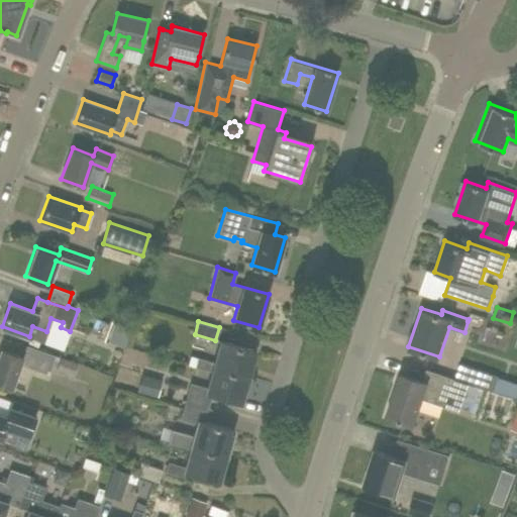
[(115,322),(108,341),(125,347),(131,328),(115,322)]
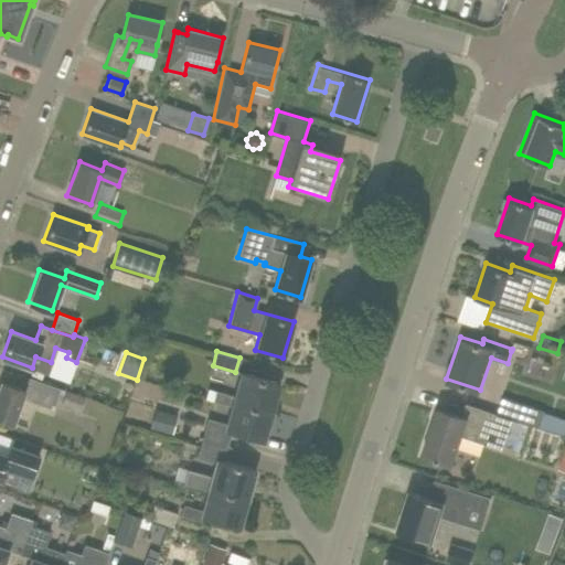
[(233,401),(272,412),(279,383),(241,373),(234,396),(216,391),(213,401),(232,405),(233,401)]
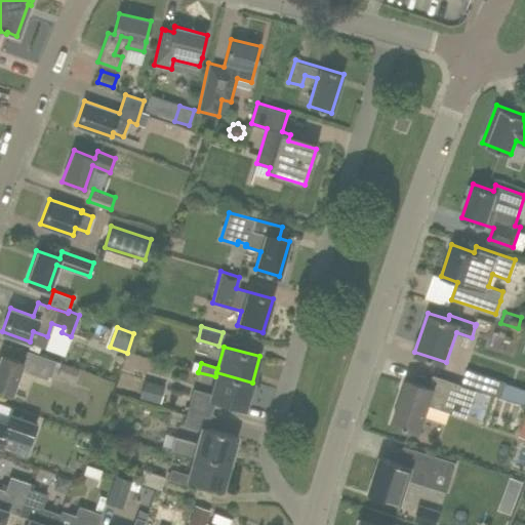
[(27,350),(22,362),(0,354),(0,389),(11,393),(21,369),(49,379),(55,360),(27,350)]
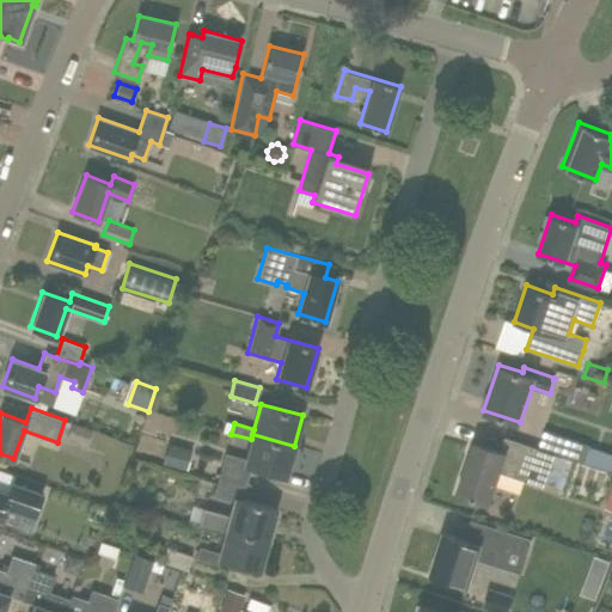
[(67,436),(86,444),(92,429),(66,420),(63,427),(69,429),(67,436)]
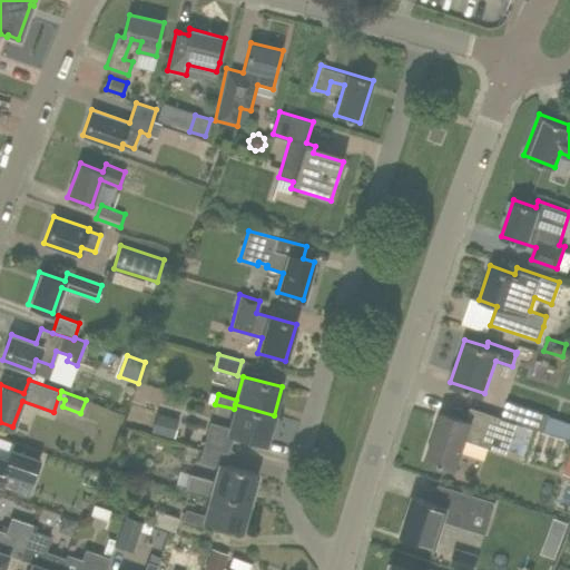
[(507,400),(501,416),(543,430),(549,413),(516,403),(507,400)]
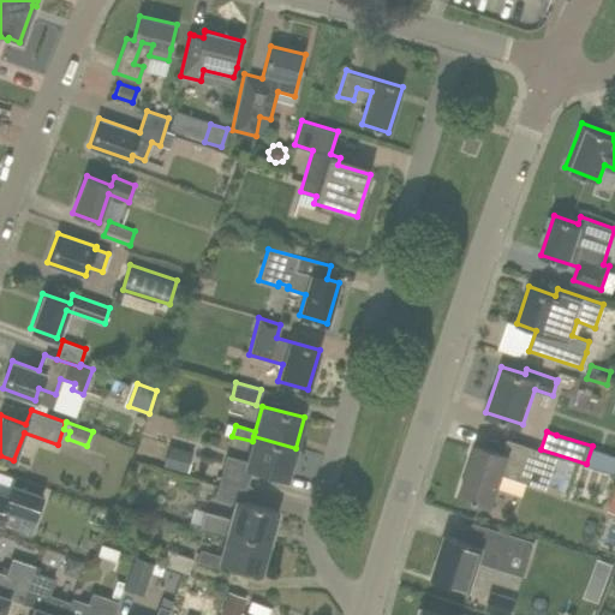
[(220,479),(246,487),(251,469),(287,479),(296,448),(254,436),(252,441),(246,460),(227,455),(220,479)]
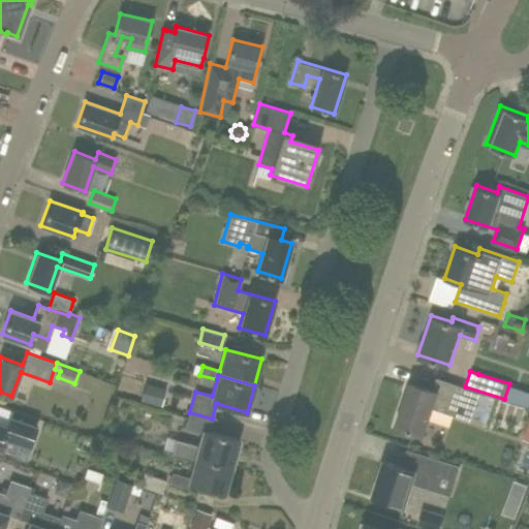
[(409,382),(395,426),(423,435),(432,408),(455,415),(470,421),(476,404),(480,392),(465,386),(437,377),(433,390),(409,382)]
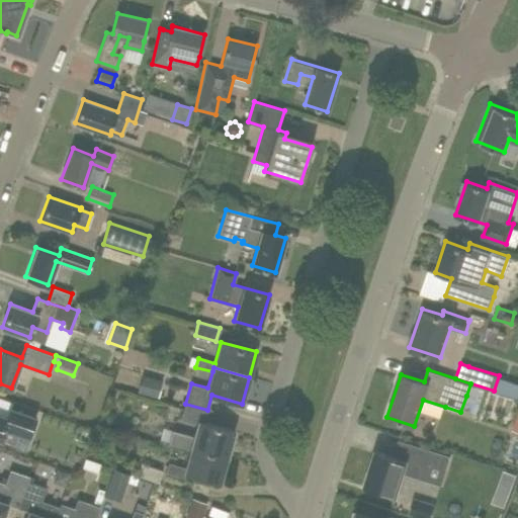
[(163,380),(143,374),(138,391),(158,397),(163,380)]
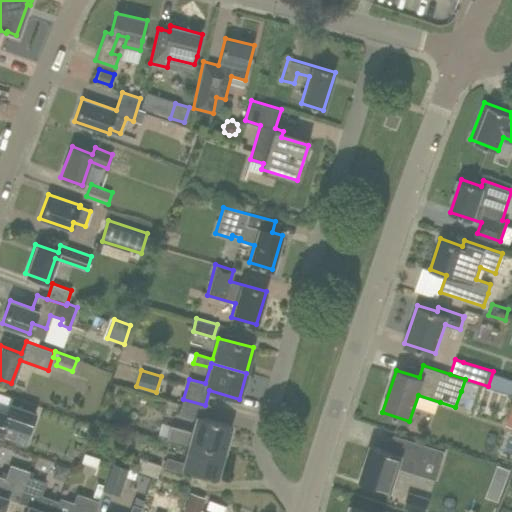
[(224,451),(231,426),(202,417),(205,405),(183,399),(179,414),(195,418),(192,431),(170,425),(166,439),(171,441),(187,446),(189,441),(224,451)]
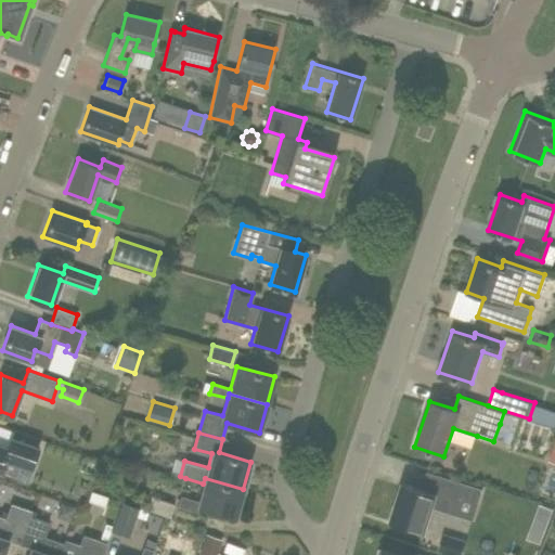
[(0,470),(2,472),(16,477),(22,464),(29,466),(36,448),(10,438),(7,448),(0,444),(0,470)]
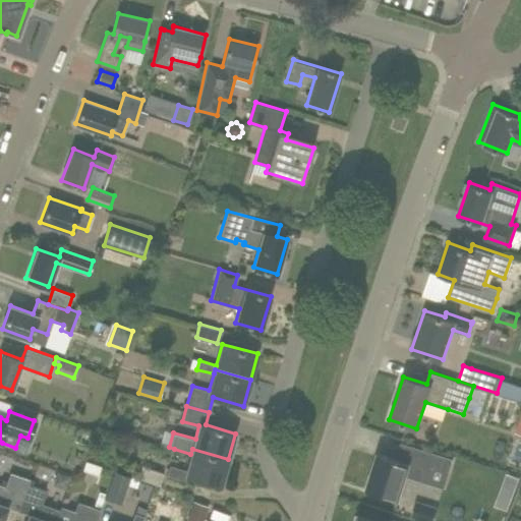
[(453,458),(433,452),(401,443),(397,458),(379,453),(368,486),(398,497),(404,476),(444,488),(453,458)]
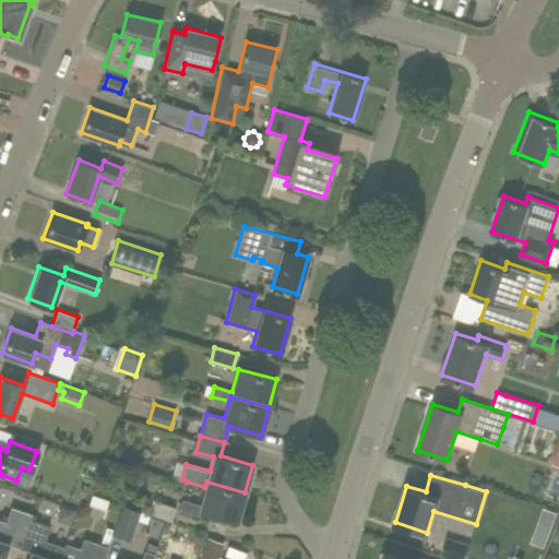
[(206,482),(204,487),(200,503),(181,499),(179,510),(199,515),(200,510),(237,521),(245,492),(206,482)]
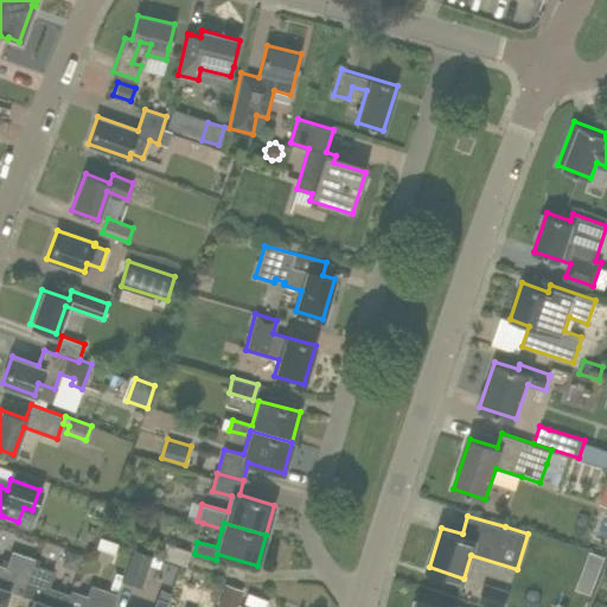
[(120,537),(102,531),(97,547),(115,553),(120,537)]
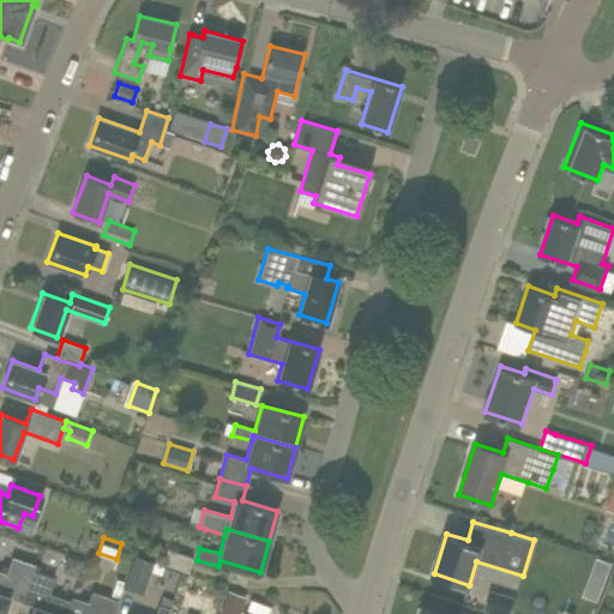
[(163,563),(187,571),(193,557),(168,548),(163,563)]
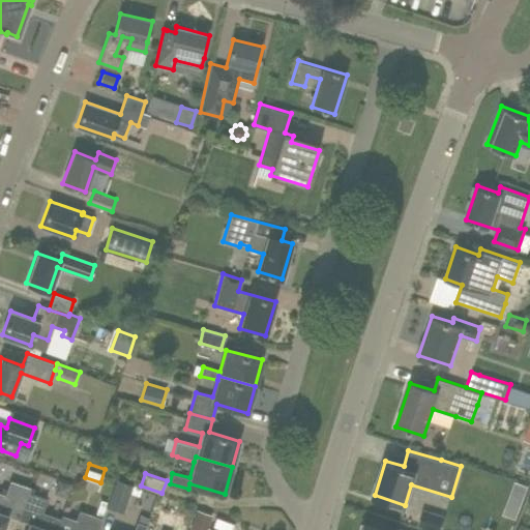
[(107,506),(123,512),(134,486),(117,479),(107,506)]
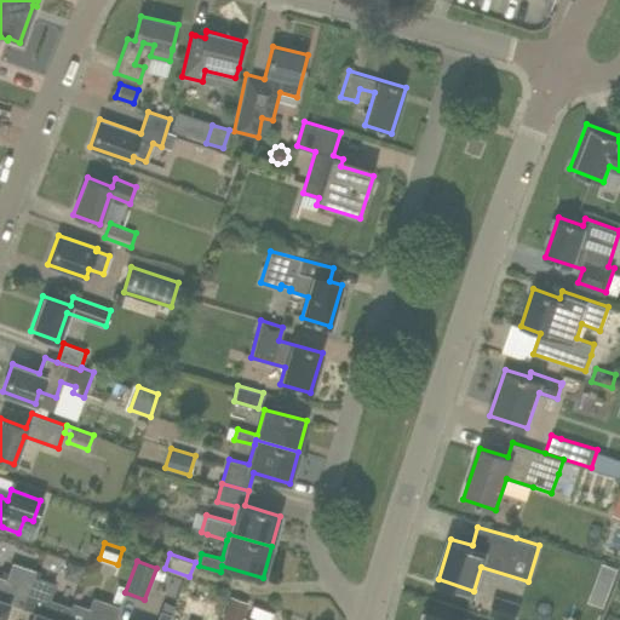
[(5,580),(0,578),(0,619),(1,619),(9,601),(21,606),(32,575),(33,575),(35,569),(13,562),(7,579),(6,578),(5,580)]
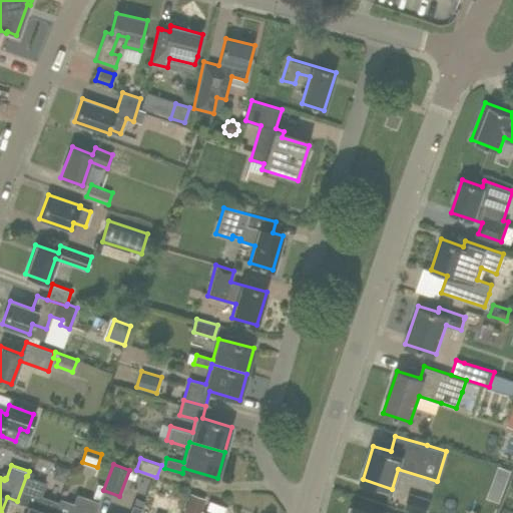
[(65,481),(69,469),(57,465),(53,477),(65,481)]
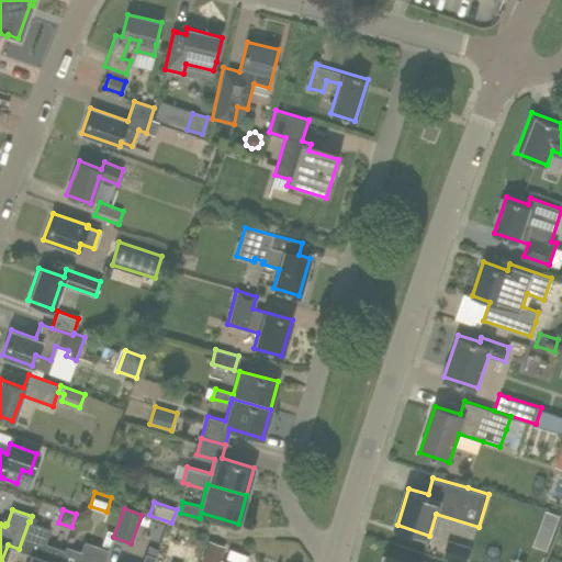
[(547,550),(561,515),(547,509),(534,544),(547,550)]
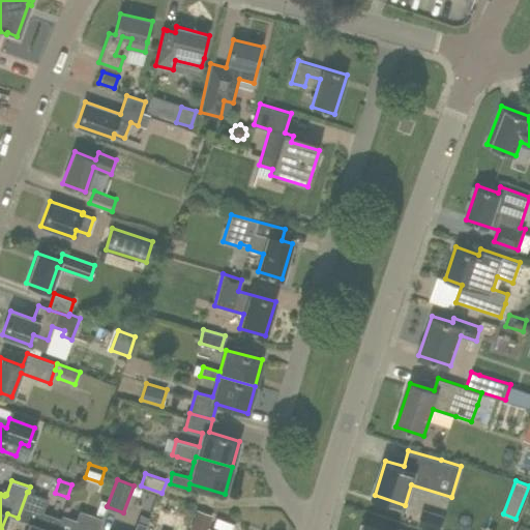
[(46,498),(28,492),(27,492),(18,518),(29,522),(26,529),(56,529),(61,518),(41,511),(46,498)]
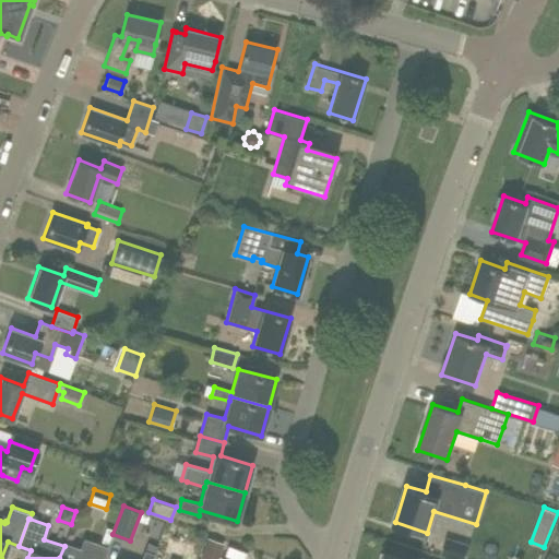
[(81,548),(66,543),(64,546),(59,558),(103,558),(108,546),(84,537),(81,548)]
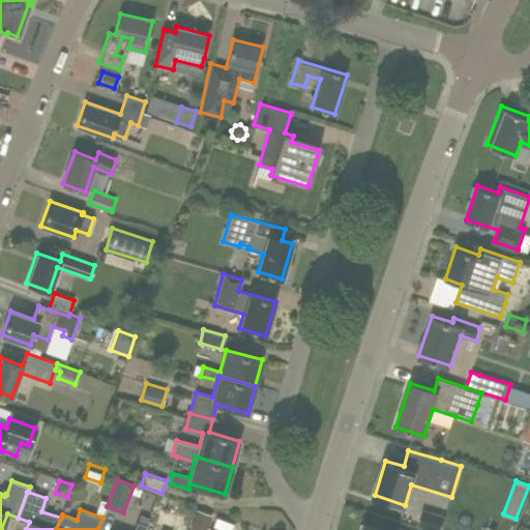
[(430,529),(441,529),(446,516),(423,509),(418,526),(430,529)]
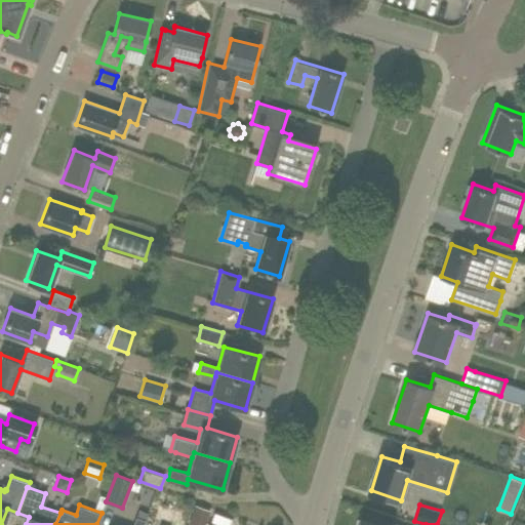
[(202,524),(205,524),(210,512),(194,506),(189,520),(202,524)]
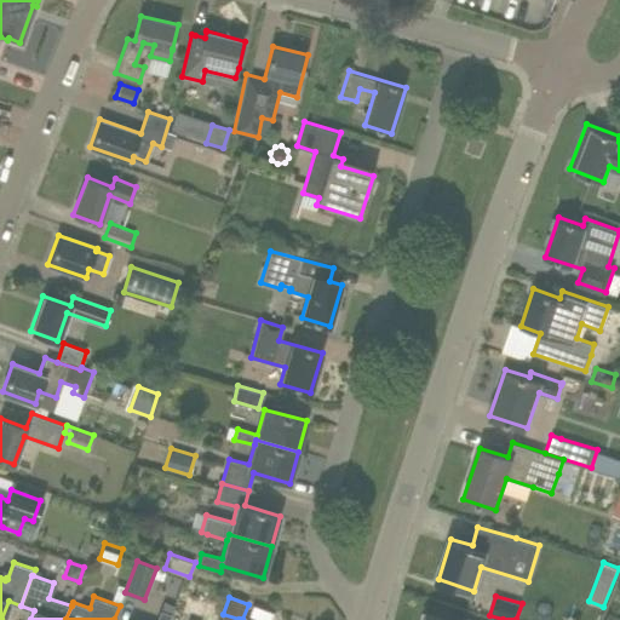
[(168,619),(171,614),(160,609),(155,619),(168,619)]
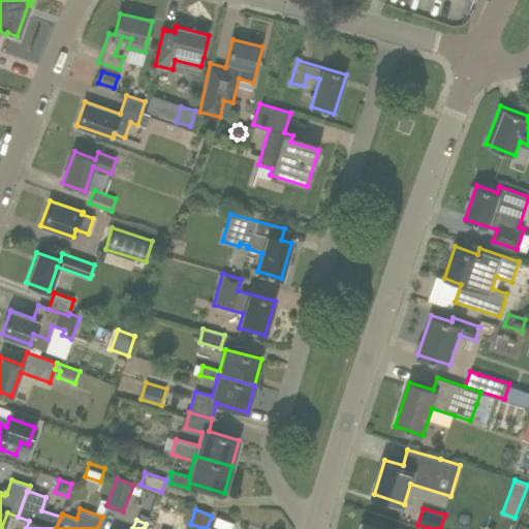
[(396,528),(365,520),(362,528),(396,528)]
